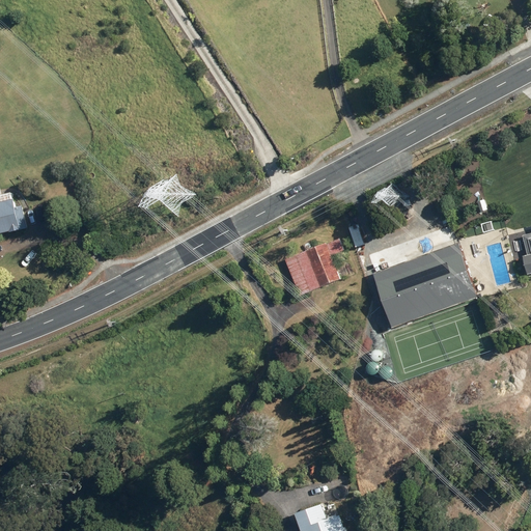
[(443,52),(432,58),(438,66),(448,60),(443,52)]
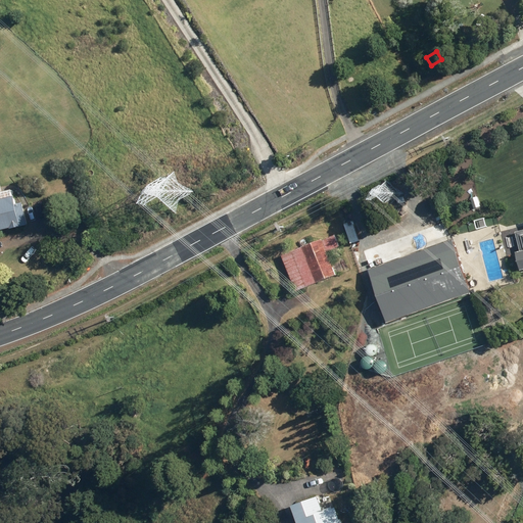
[(0,230),(8,228),(8,230),(27,225),(21,202),(14,204),(12,196),(11,196),(9,189),(0,191),(0,230)]
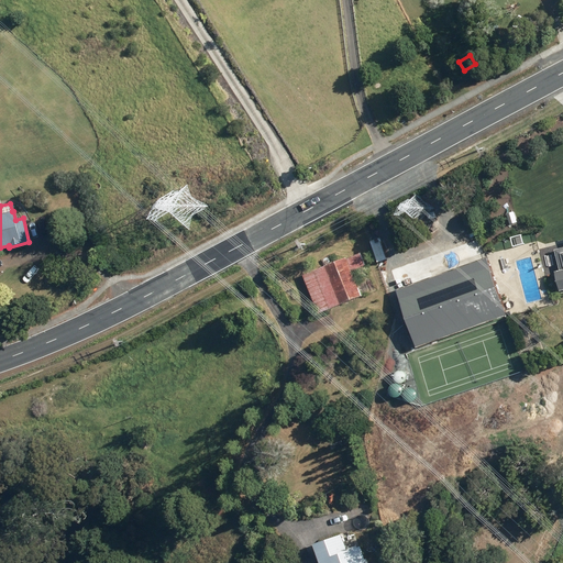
[(345,257),(302,276),(318,315),(374,290),(368,278),(355,284),(351,272),(365,265),(360,253),(345,260),(345,257)]
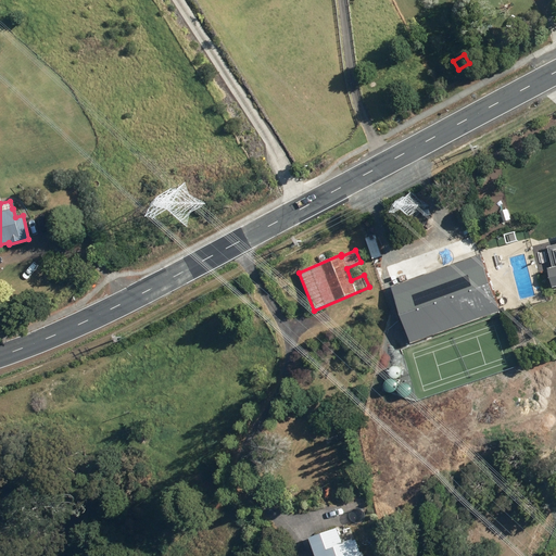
[(479,255),(390,288),(411,344),(500,312),(479,255)]
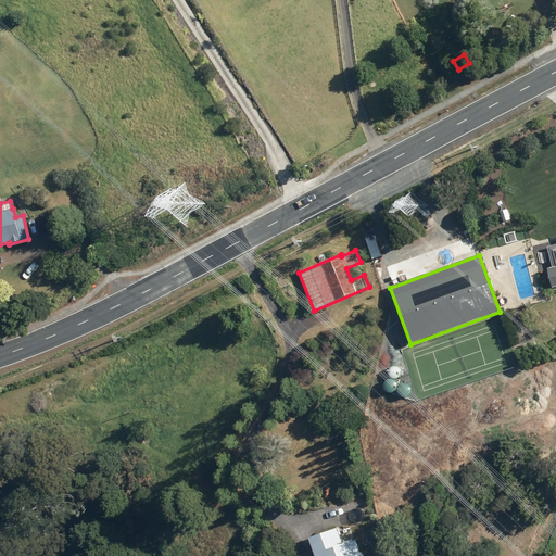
[(315,555),(361,555),(356,539),(342,544),(338,529),(310,538),(315,555)]
